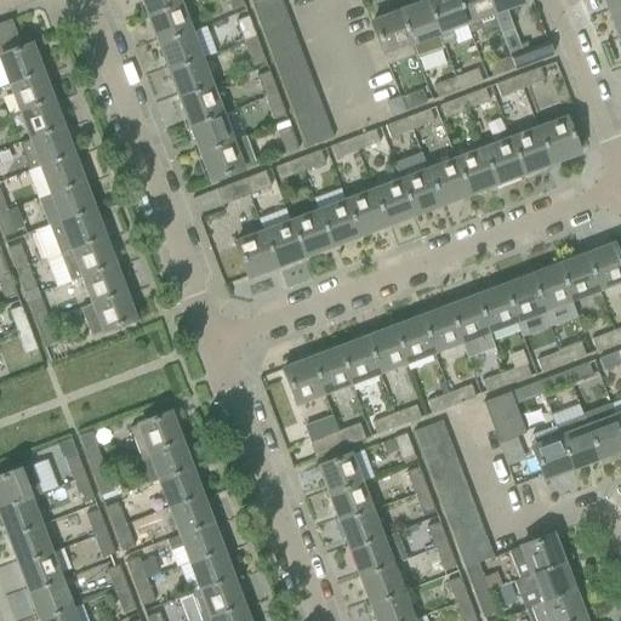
[(141,0),(148,17),(178,6),(176,0),(141,0)]
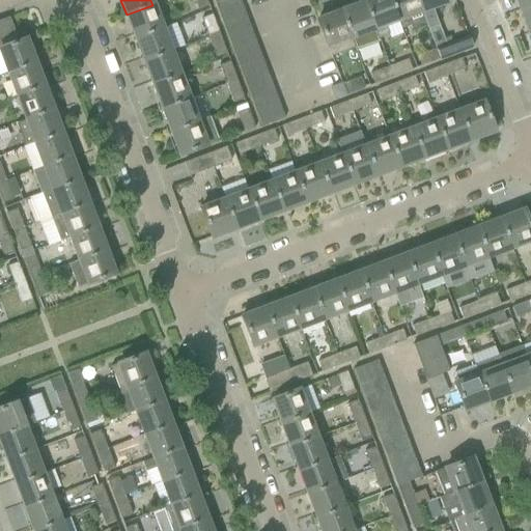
[(193,0),(197,9),(208,5),(205,0),(193,0)]
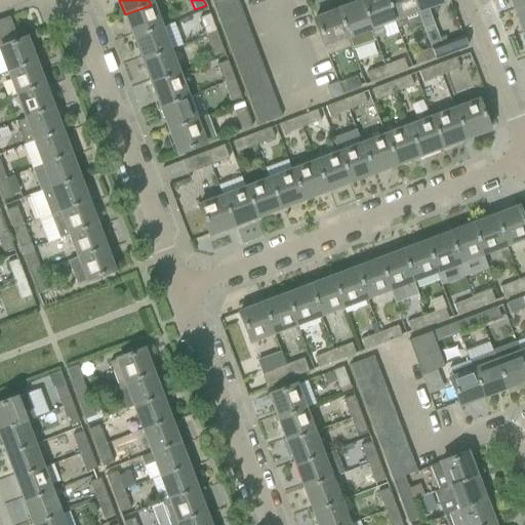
[(236,0),(210,0),(214,9),(237,0),(236,0)]
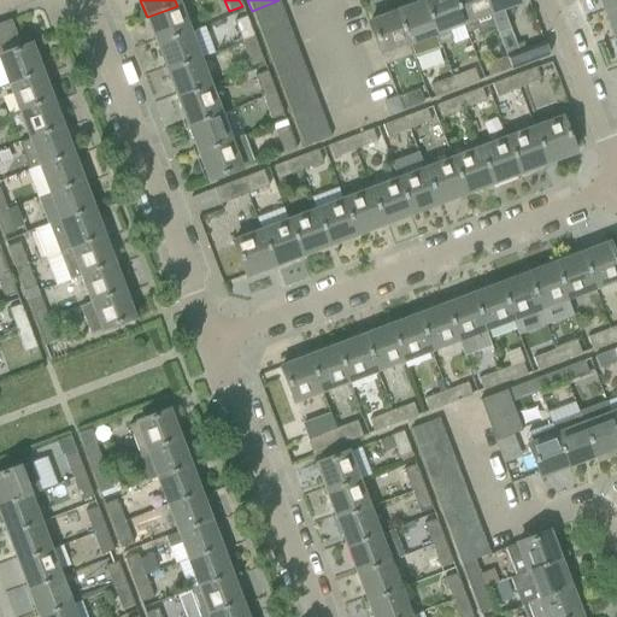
[(258,28),(285,18),(278,0),(252,11),(258,28)]
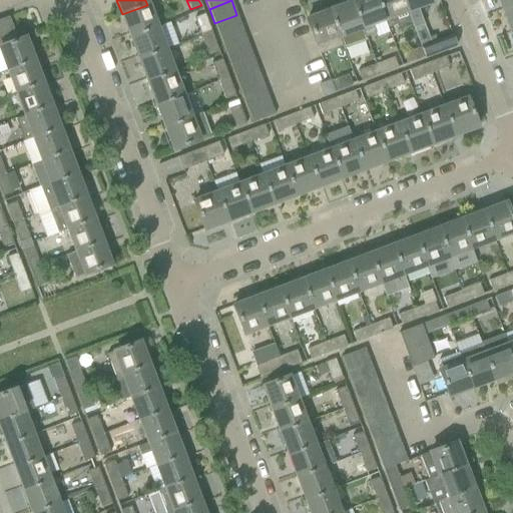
[(387,29),(388,29),(376,0),(351,0),(352,3),(366,42),(367,42),(366,38),(376,34),(374,27),(385,23),(387,29)]
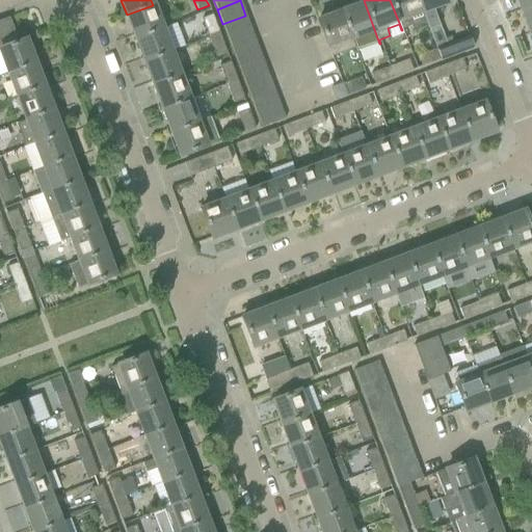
[(429,31),(417,0),(390,0),(402,30),(410,26),(413,31),(426,25),(429,31)]
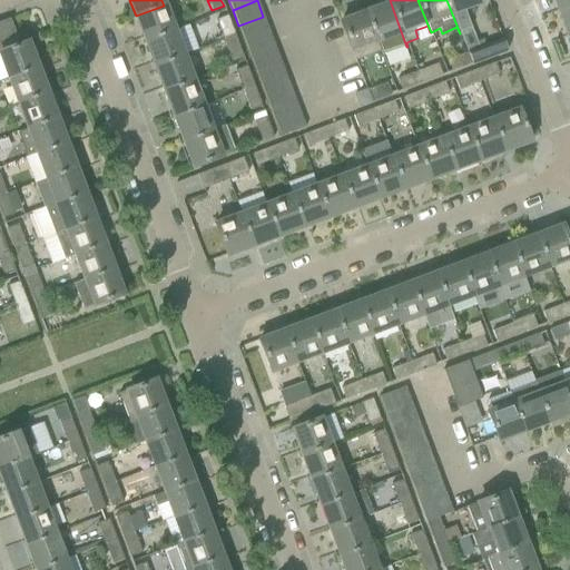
[(463,9),(478,2),(477,0),(446,0),(460,33),(468,53),(469,52),(479,49),(463,9)]
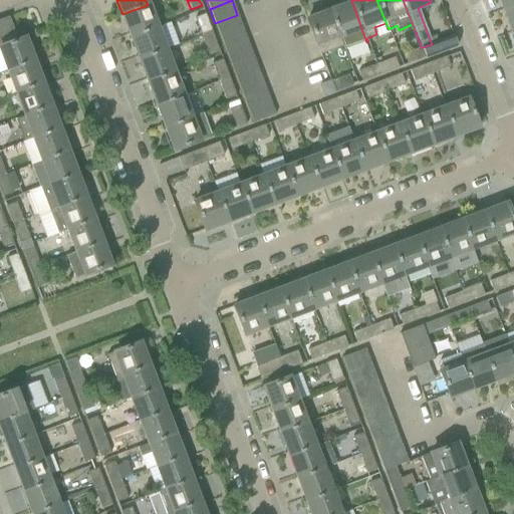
[(513,0),(502,0),(507,12),(513,9),(513,0)]
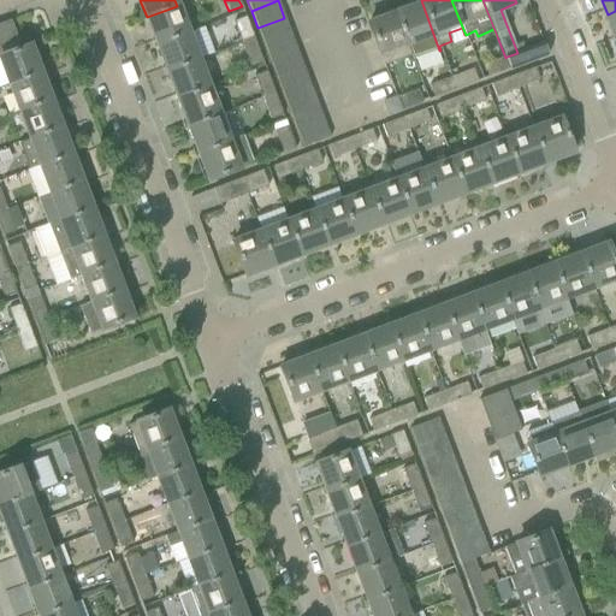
[(413,61),(439,51),(422,4),(396,15),(413,61)]
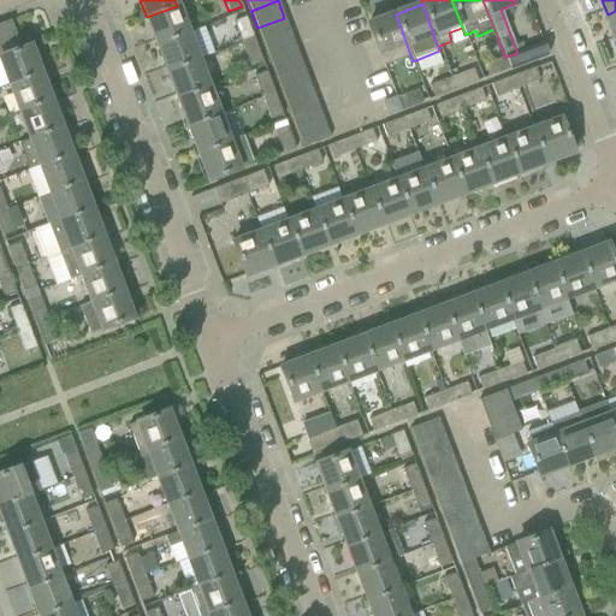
[(158,45),(188,34),(177,6),(147,17),(158,45)]
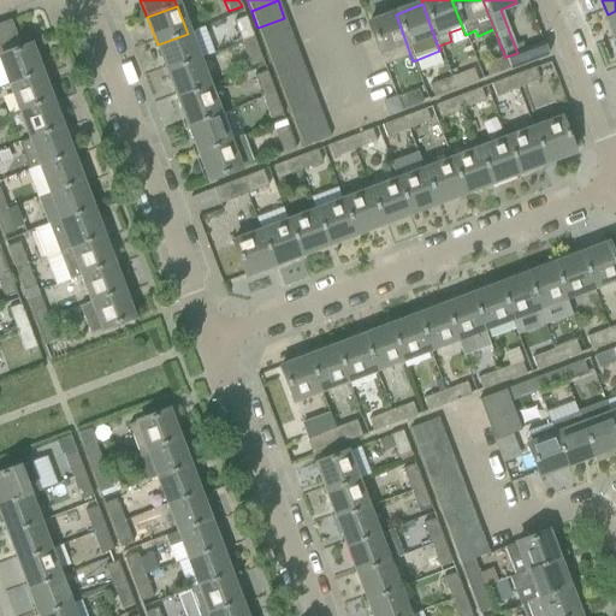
[(413,61),(396,15),(368,24),(384,66),(410,55),(413,61)]
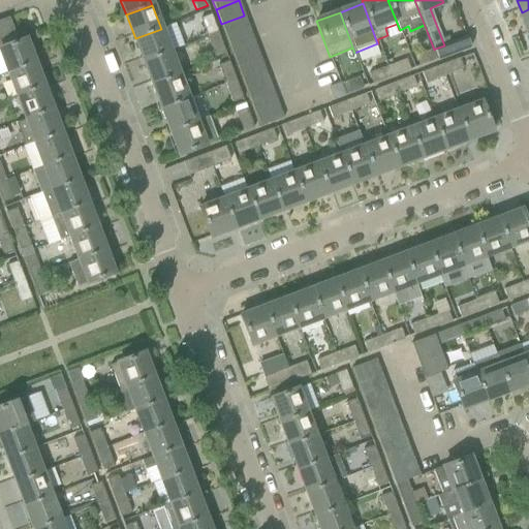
[(207,37),(218,33),(211,16),(200,20),(207,37)]
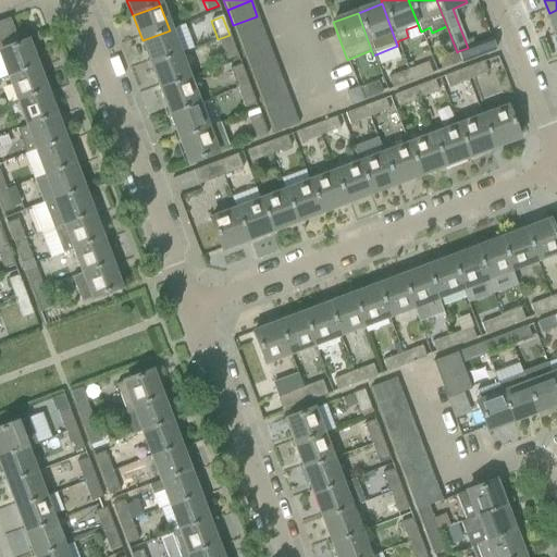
[(239,40),(263,31),(257,16),(233,25),(239,40)]
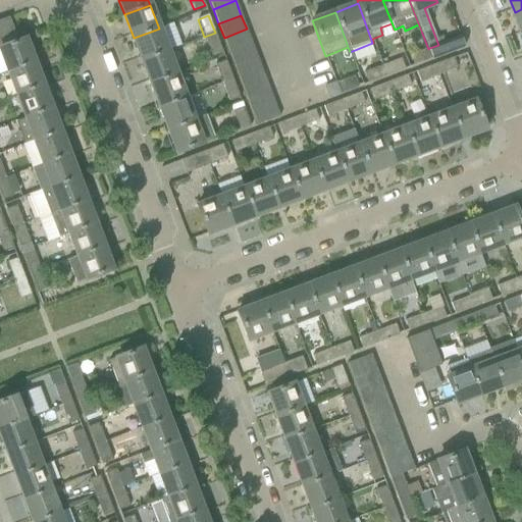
[(0,36),(4,47),(17,41),(8,17),(0,20),(0,36)]
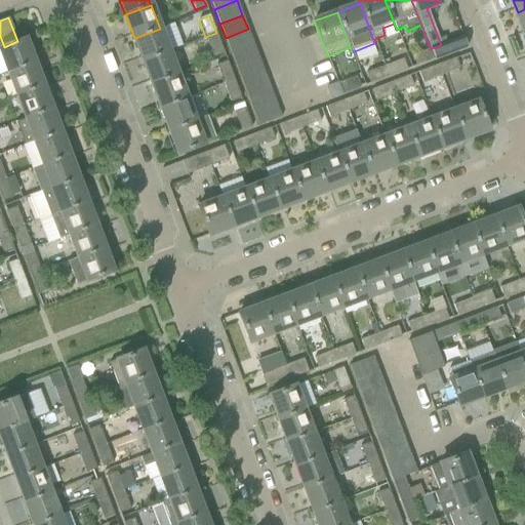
[(143,62),(168,51),(160,29),(134,38),(143,62)]
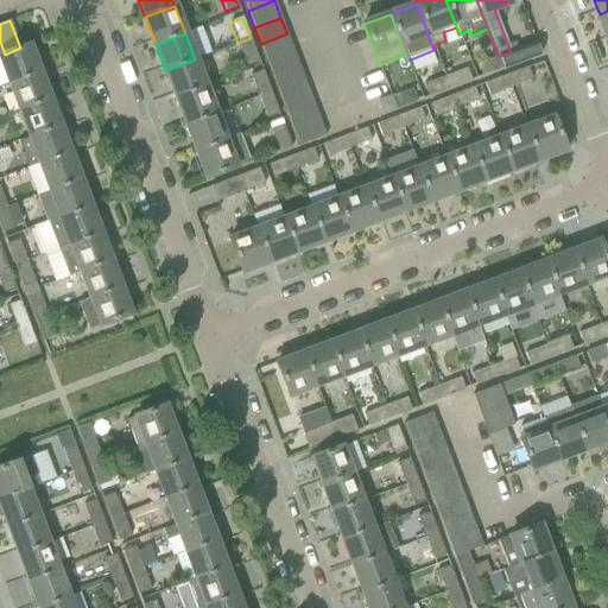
[(267,62),(293,51),(287,33),(261,44),(267,62)]
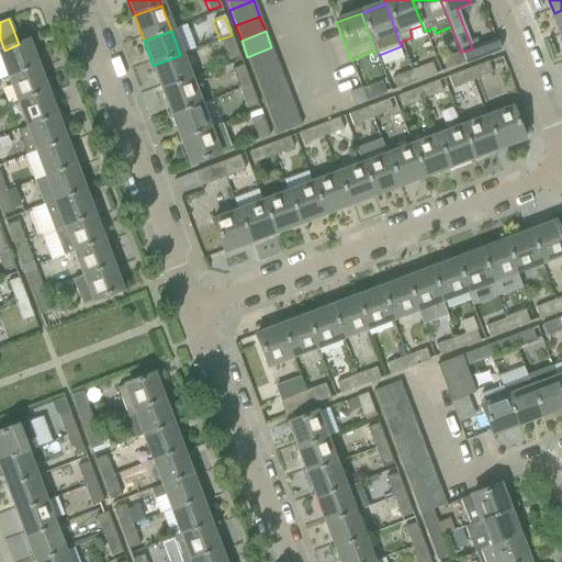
[(228,59),(239,55),(232,35),(220,40),(228,59)]
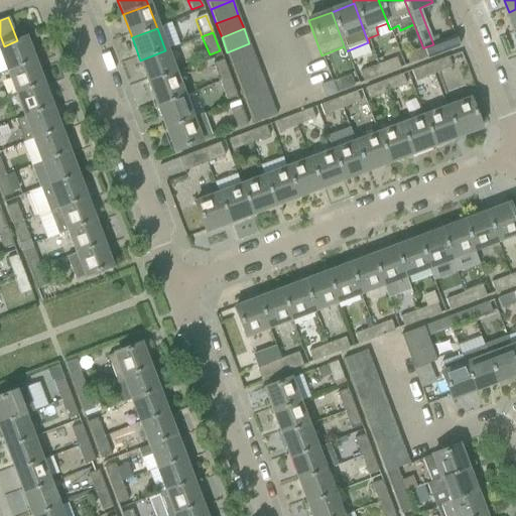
[(425,59),(459,46),(455,36),(433,44),(424,47),(426,53),(423,54),(425,59)]
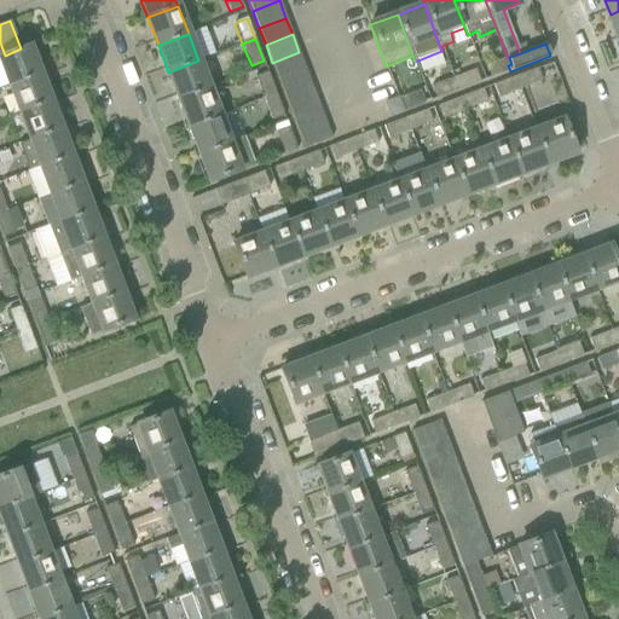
[(7,86),(40,73),(29,46),(21,48),(5,56),(0,57),(0,87),(7,85),(7,86)]
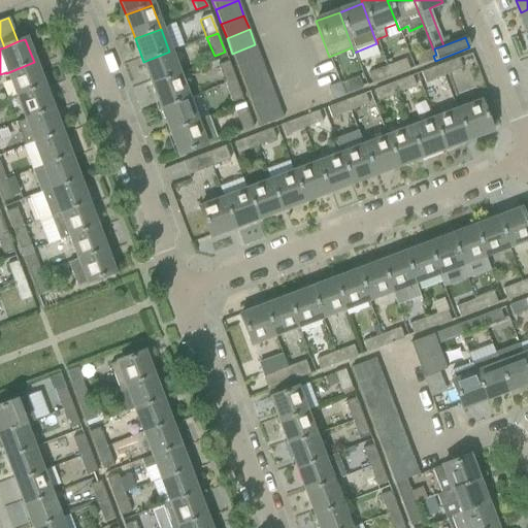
[(237,67),(260,58),(255,44),(232,54),(237,67)]
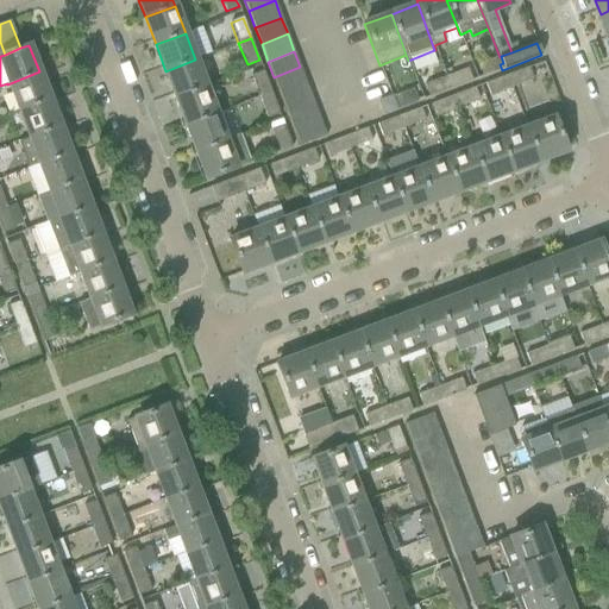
[(500,64),(503,63),(501,56),(500,57),(478,64),(483,77),(502,70),(500,64)]
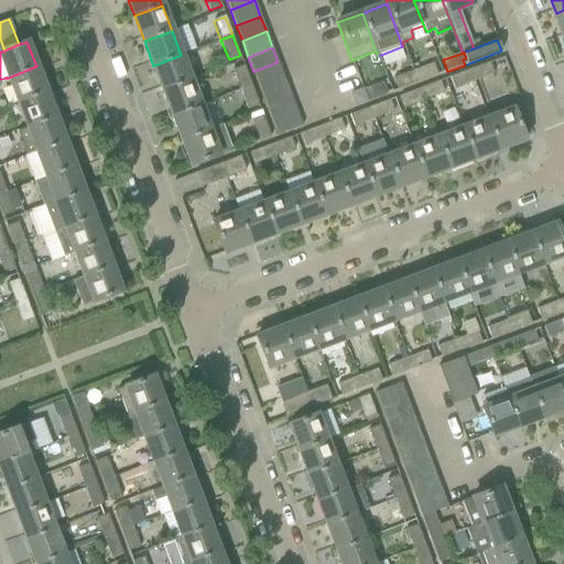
[(163,90),(191,80),(181,55),(153,66),(163,90)]
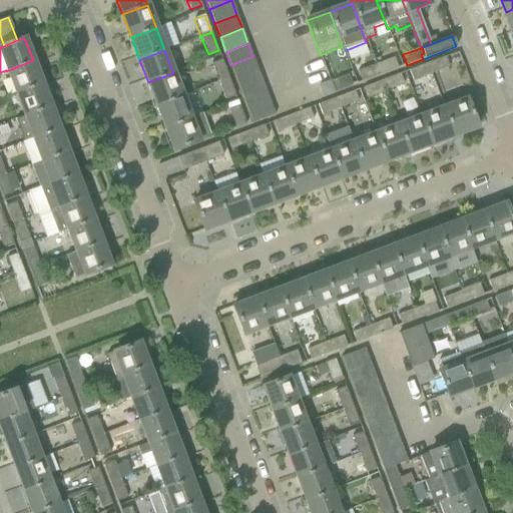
[(235,79),(259,71),(252,56),(230,65),(235,79)]
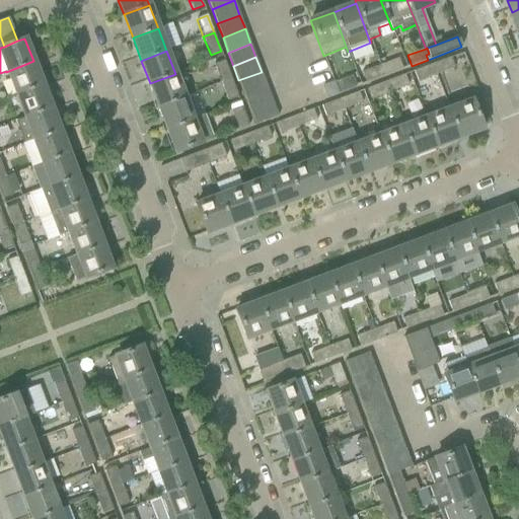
[(454,68),(450,58),(432,64),(436,75),(454,68)]
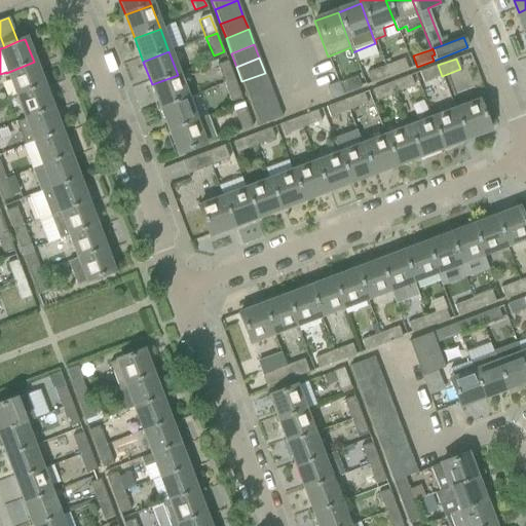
[(408,70),(407,70),(404,60),(385,66),(387,72),(385,73),(387,78),(408,70)]
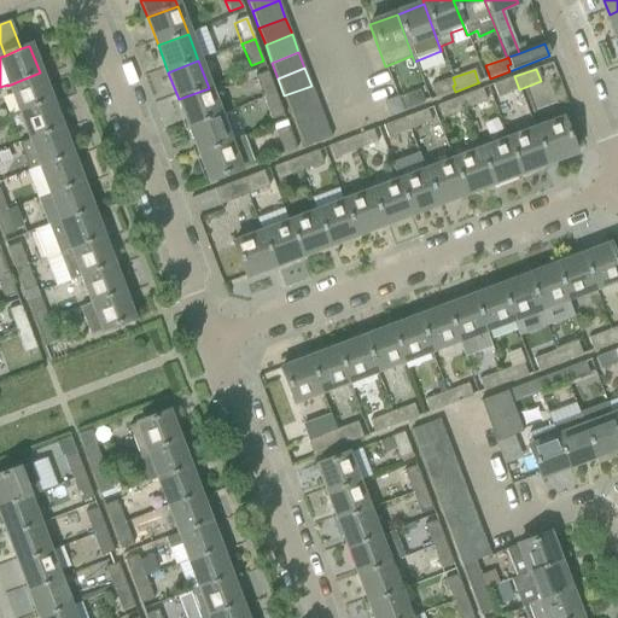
[(18,112),(51,100),(40,73),(7,86),(18,112)]
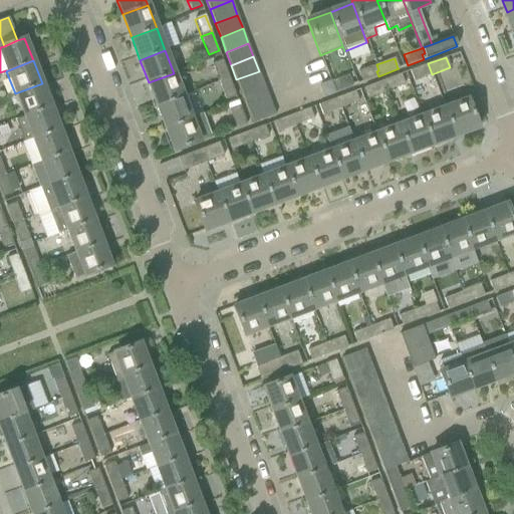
[(219,82),(229,78),(222,60),(212,64),(219,82)]
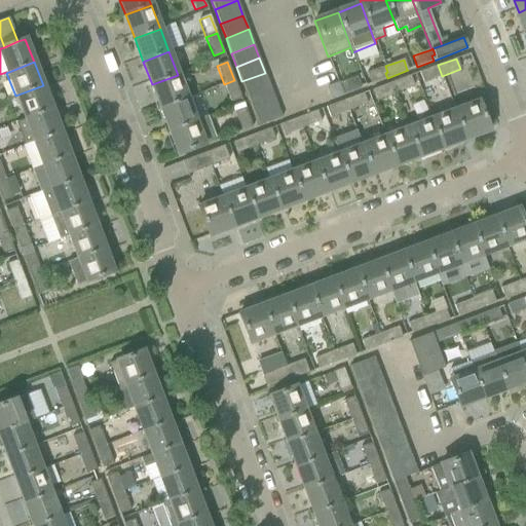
[(423,83),(442,76),(438,65),(419,72),(423,83)]
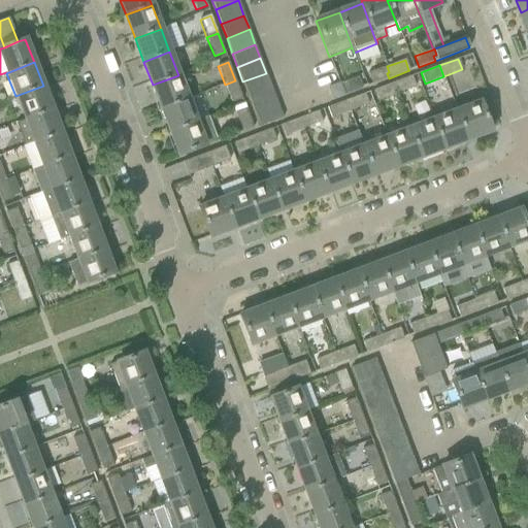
[(387,73),(389,72),(387,66),(367,73),(371,85),(389,78),(387,73)]
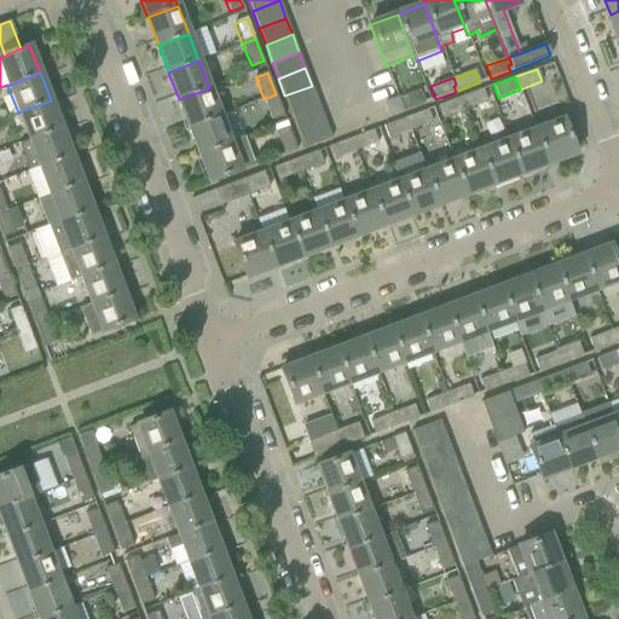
[(291,113),(318,103),(312,86),(284,96),(291,113)]
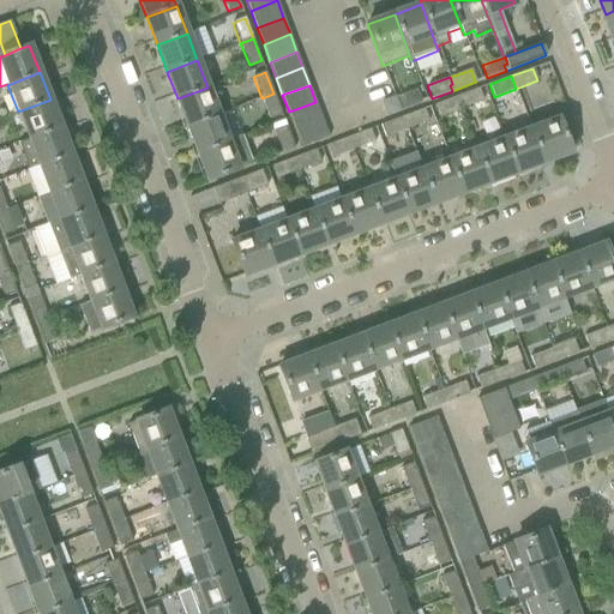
[(187,126),(217,115),(208,88),(178,98),(187,126)]
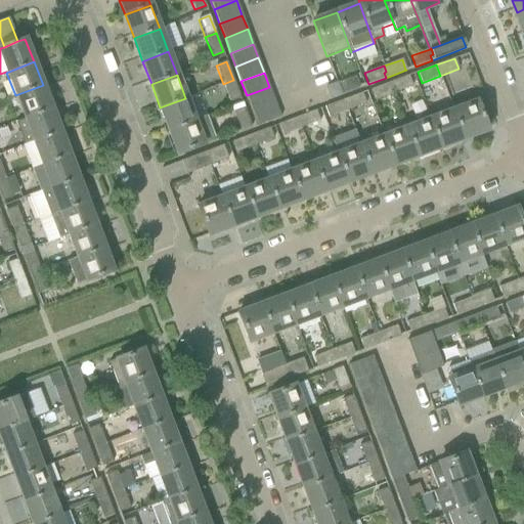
[(412,86),(408,76),(390,83),(394,93),(412,86)]
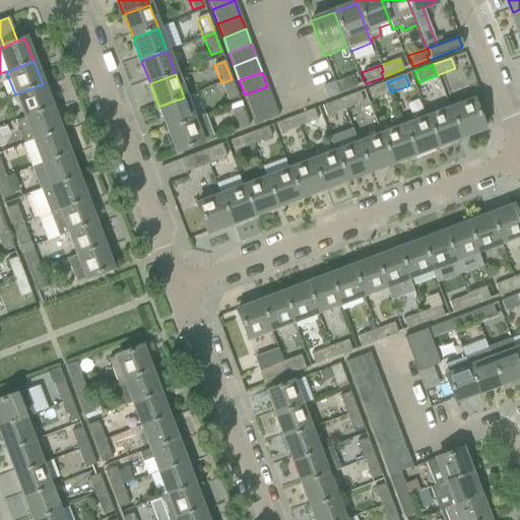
[(356,87),(356,86),(352,76),(333,83),(337,94),(356,87)]
